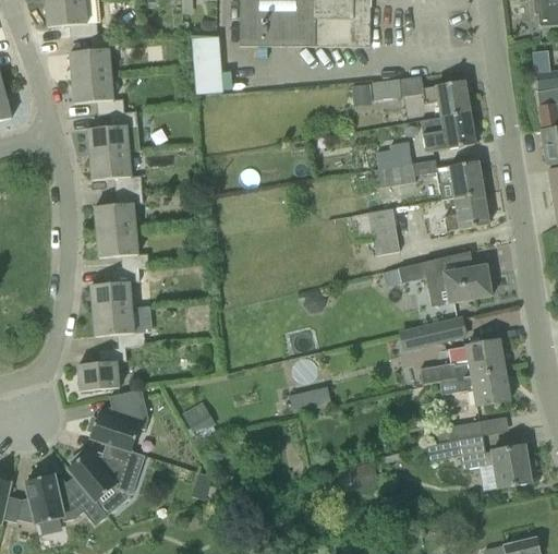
[(47,26),(64,24),(69,24),(71,38),(89,36),(97,35),(97,22),(87,23),(86,0),(45,0),(47,26)]
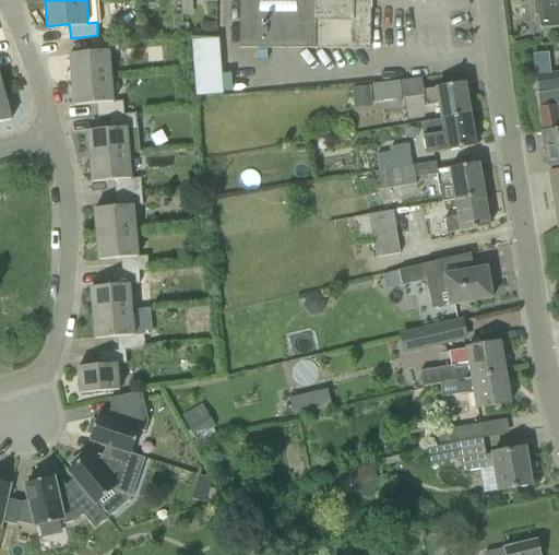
[(181,0),(182,12),(193,12),(192,0),(181,0)]
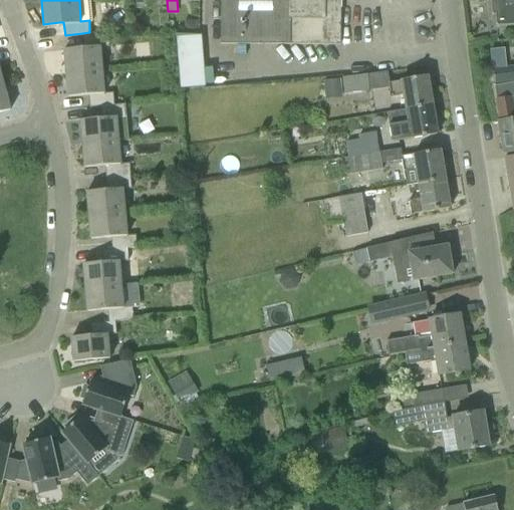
[(221,0),(220,40),(290,41),(340,42),(340,41),(337,41),(338,0),(221,0)]
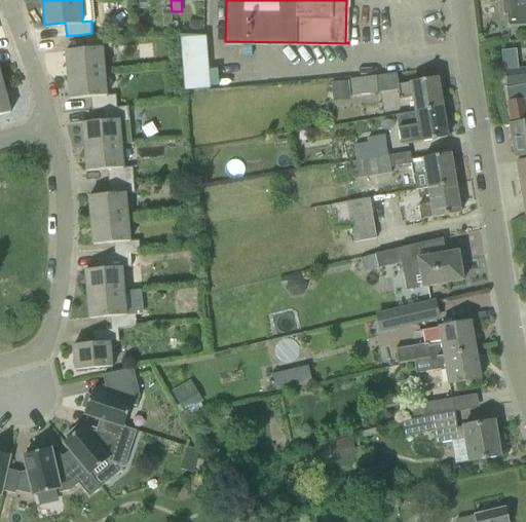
[(525,24),(525,0),(499,0),(501,15),(504,15),(505,26),(525,24)]
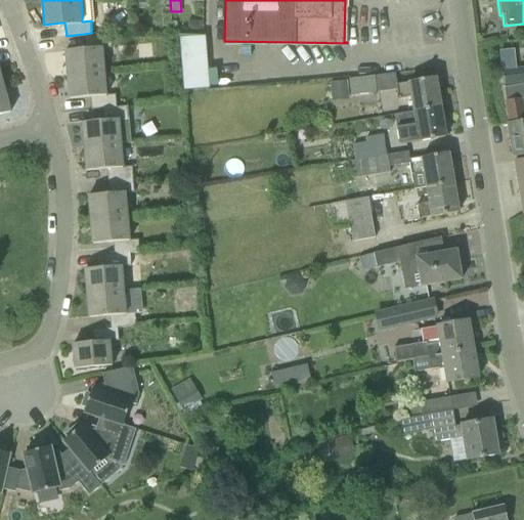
[(84,34),(85,47),(66,48),(68,73),(105,69),(103,45),(111,44),(110,33),(92,34),(91,33),(84,34)]
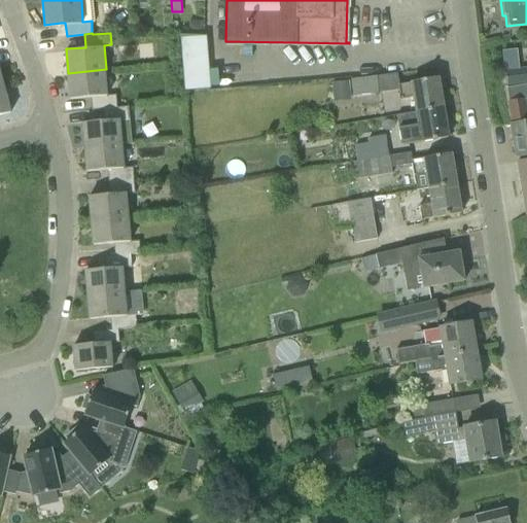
[(184,89),(211,86),(210,83),(219,82),(218,68),(209,68),(207,34),(181,36),(184,89)]
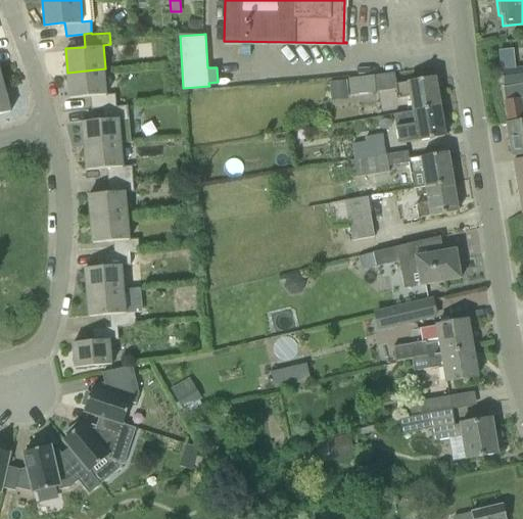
[(503,83),(522,80),(522,65),(516,66),(501,68),(503,83)]
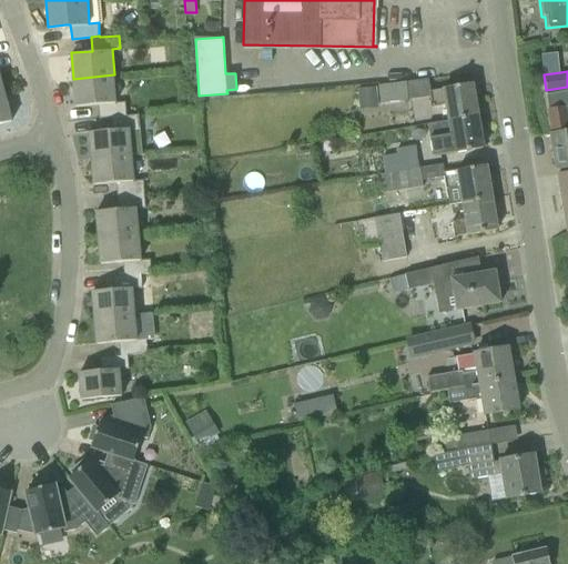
[(75,104),(92,103),(98,102),(99,117),(110,116),(127,113),(125,101),(117,101),(114,74),(73,79),(75,104)]
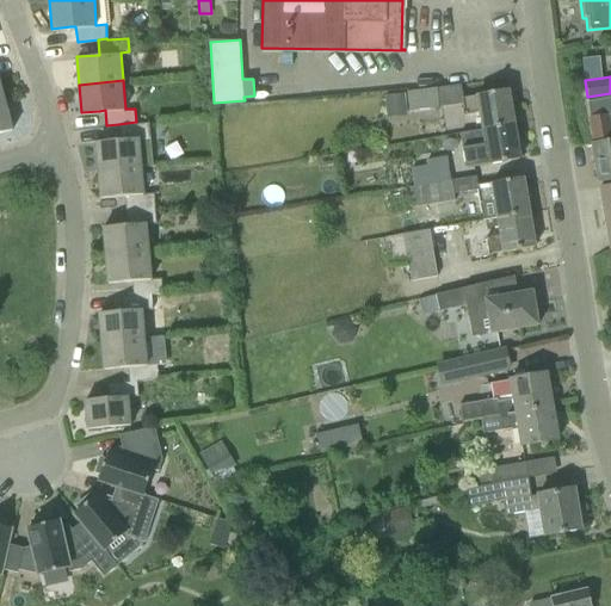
[(439,105),(436,85),(407,88),(409,109),(439,105)]
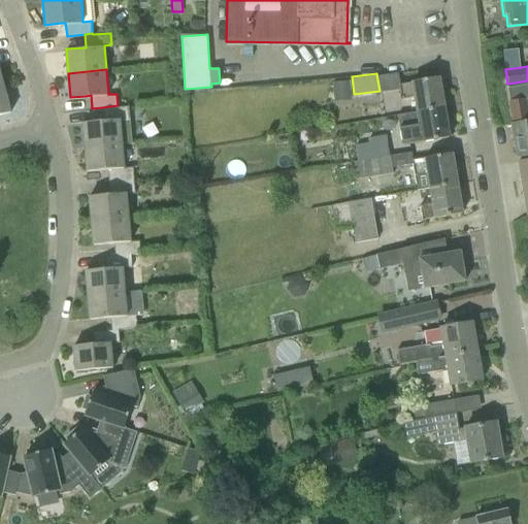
[(439,75),(419,78),(410,80),(410,82),(399,83),(400,88),(402,97),(413,95),(415,109),(444,104),(439,75)]
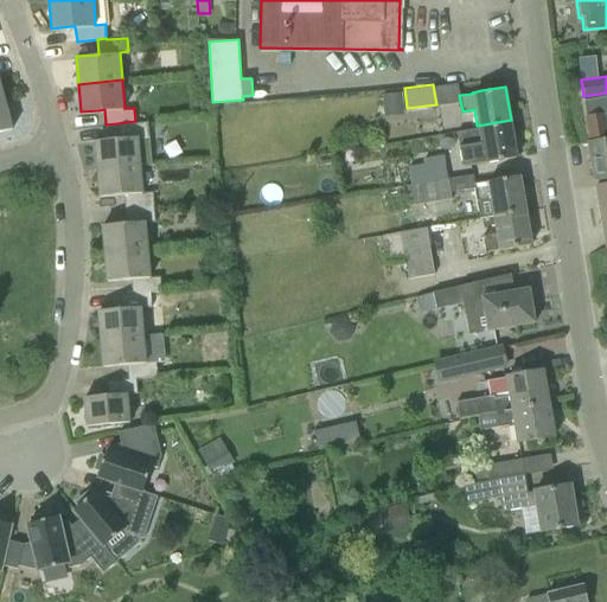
[(402,90),(387,91),(382,93),(384,114),(404,111),(402,90)]
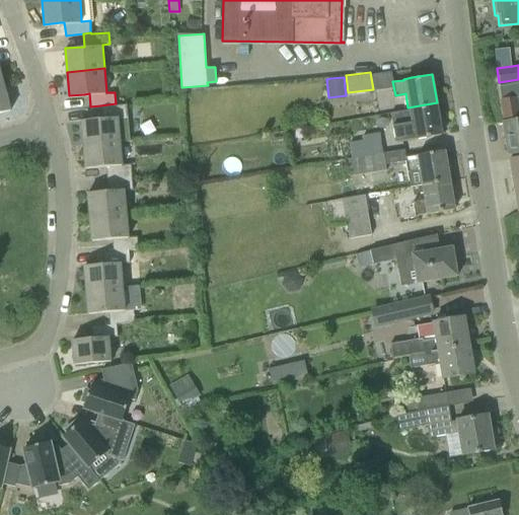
[(4,85),(0,86),(0,111),(10,108),(4,85)]
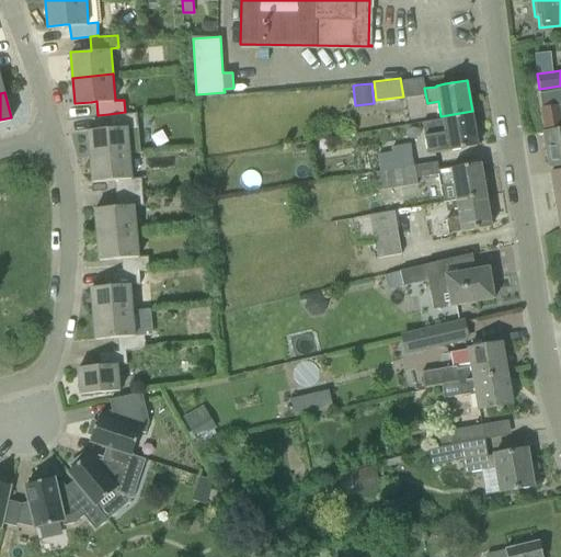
[(560,117),(559,104),(541,106),(545,126),(560,123),(560,117)]
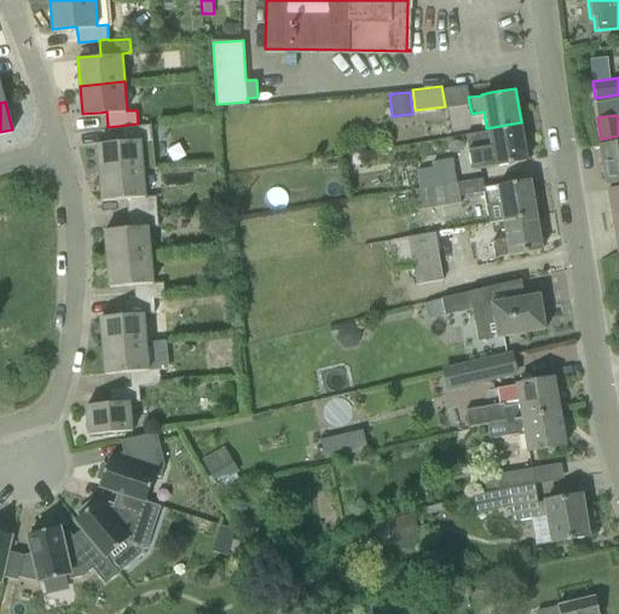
[(120,126),(121,140),(97,142),(99,171),(144,167),(142,138),(150,138),(149,122),(138,123),(120,126)]
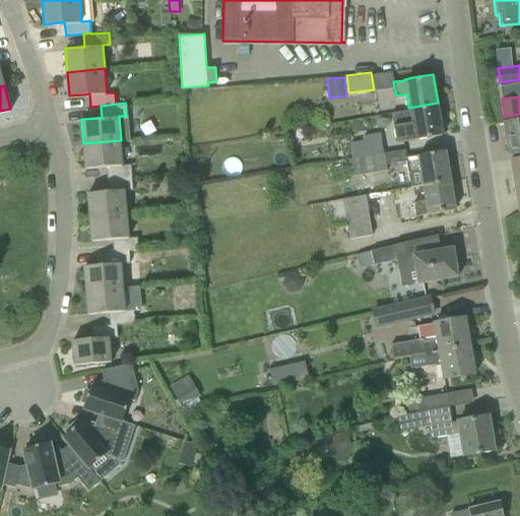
[(402,140),(423,136),(443,133),(438,103),(408,108),(409,110),(397,112),(402,140)]
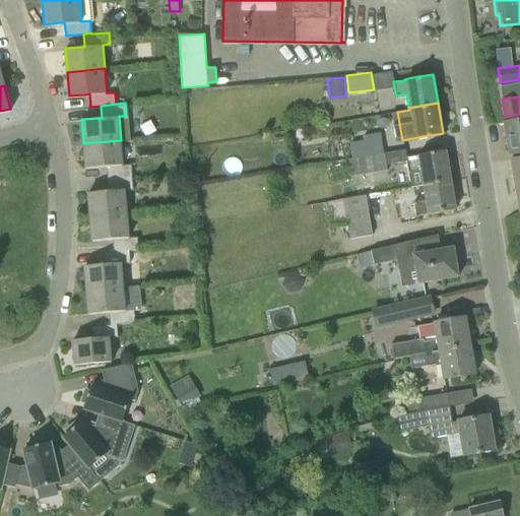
[(510,153),(519,151),(519,116),(504,119),(510,153)]
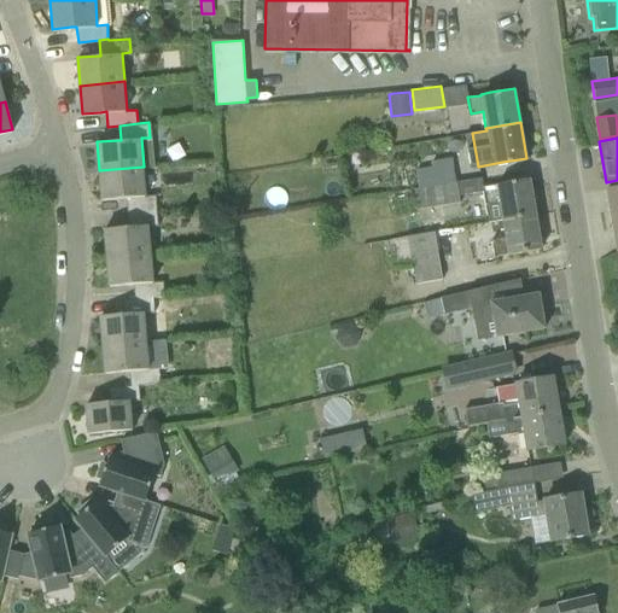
[(419,185),(455,179),(454,165),(452,156),(430,159),(431,165),(415,168),(419,185)]
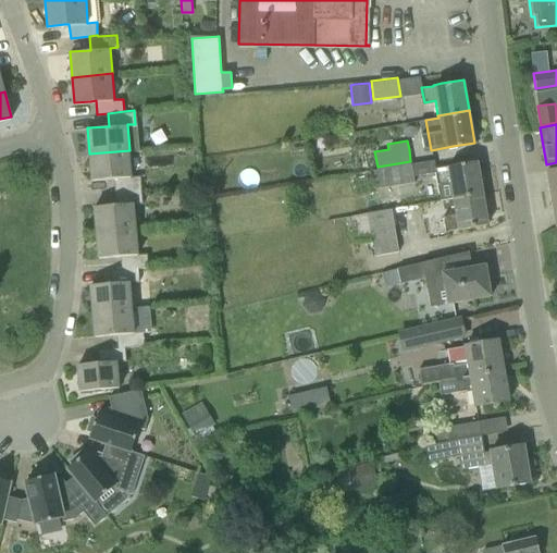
[(91,179),(108,177),(113,177),(114,191),(141,187),(140,174),(132,175),(130,150),(89,154),(91,179)]
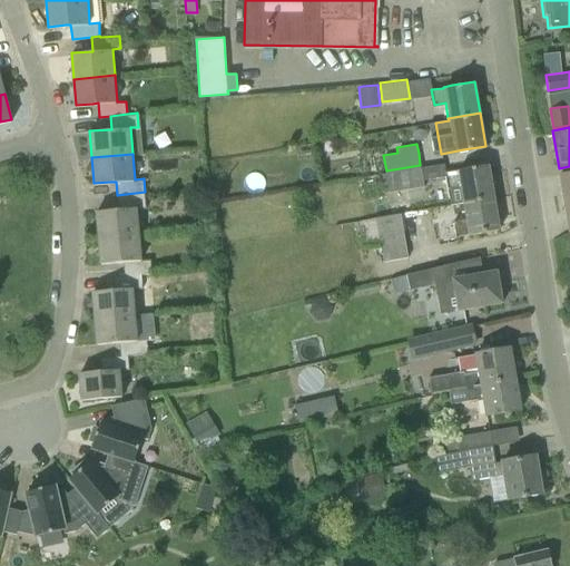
[(488,164),(467,167),(445,171),(445,175),(450,203),(462,202),(462,201),(493,195),(488,164)]
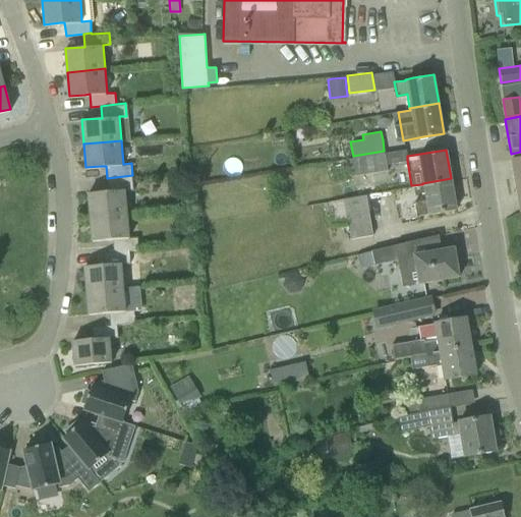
[(352,174),(387,169),(386,163),(384,151),(353,156),(353,157),(349,158),(352,174)]
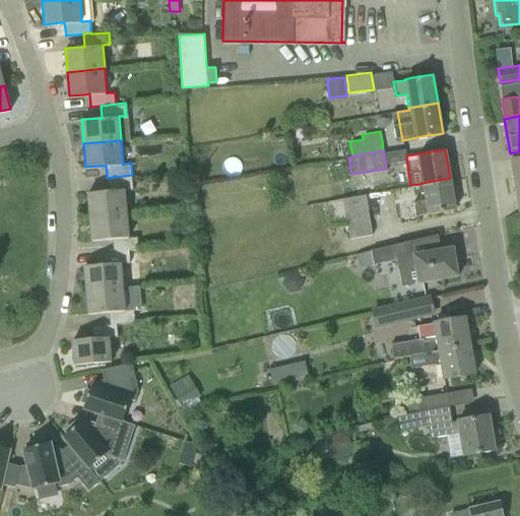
[(519,154),(510,156),(519,213),(519,212),(519,154)]
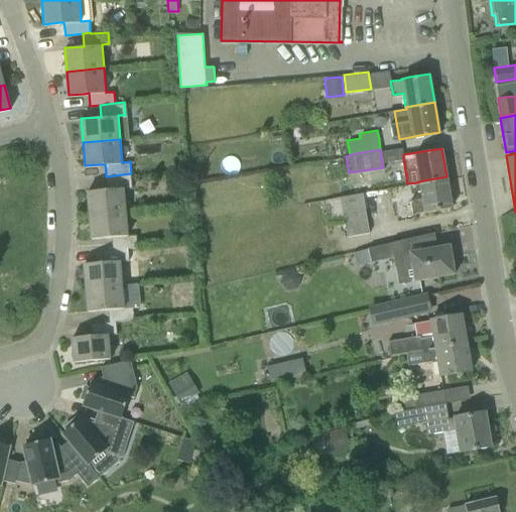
[(106,176),(107,188),(87,190),(89,214),(126,211),(124,186),(132,186),(131,173),(106,176)]
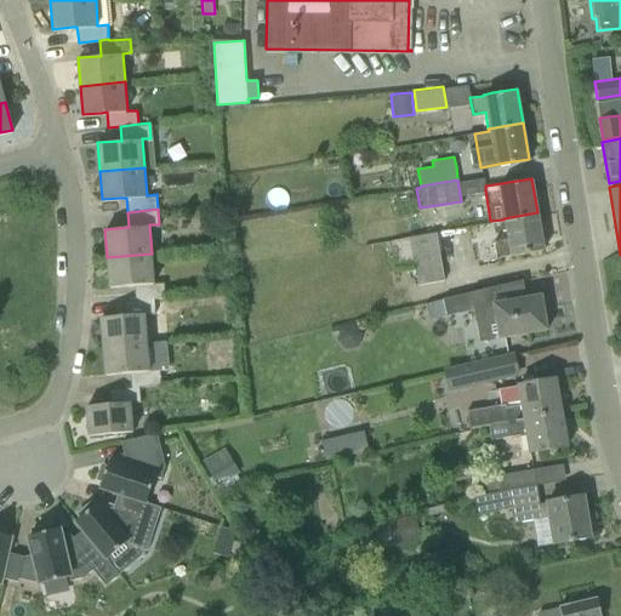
[(497,256),(519,252),(543,249),(537,212),(503,218),(503,220),(507,237),(494,239),(497,256)]
